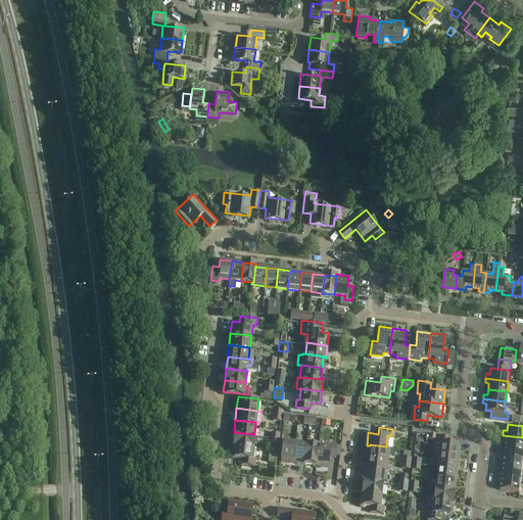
[(253,446),(254,434),(234,432),(232,443),(253,446)]
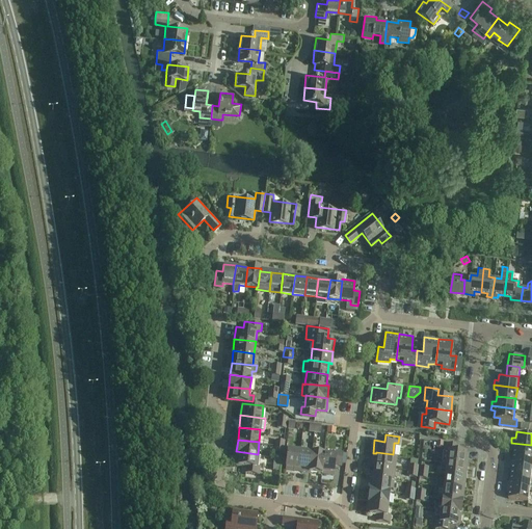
[(447,449),(445,460),(463,463),(466,451),(456,450),(457,444),(445,443),(444,449),(447,449)]
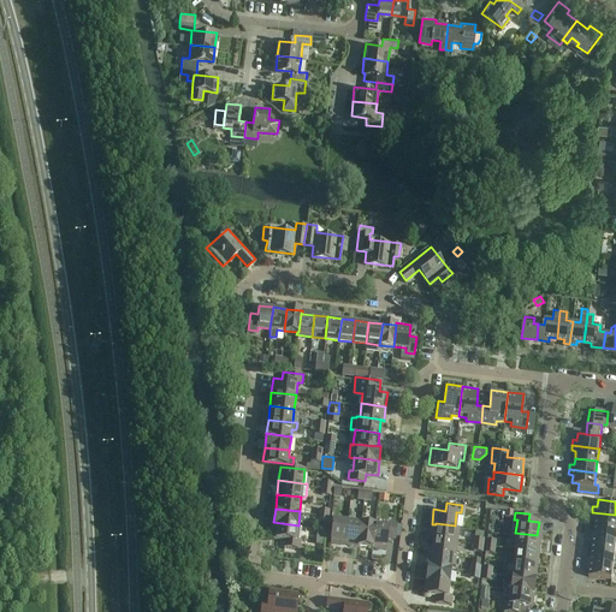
[(615,527),(615,515),(592,512),(591,517),(596,518),(594,524),(615,527)]
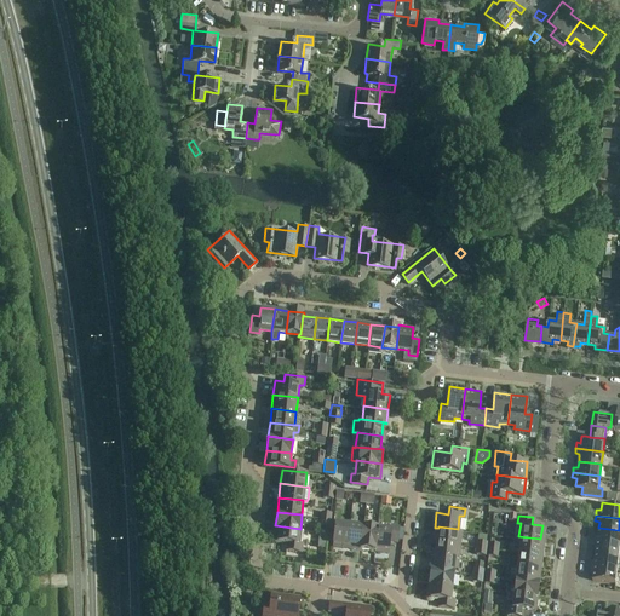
[(346,542),(349,523),(334,520),(332,545),(343,546),(343,542),(346,542)]
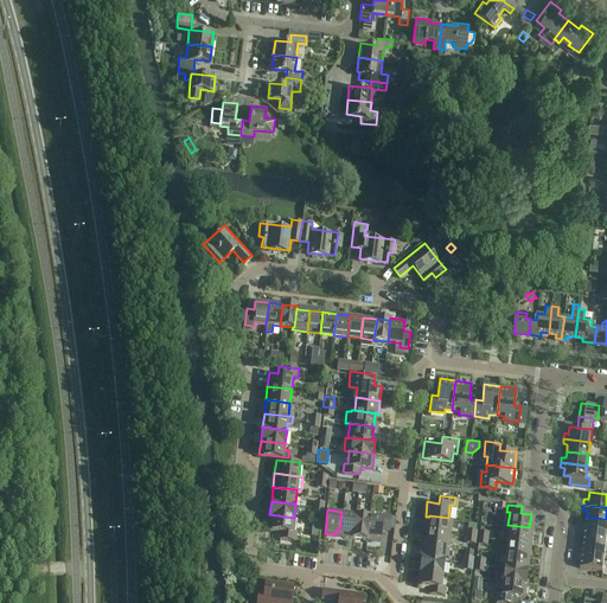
[(352,536),(355,513),(342,512),(339,531),(343,532),(342,534),(352,536)]
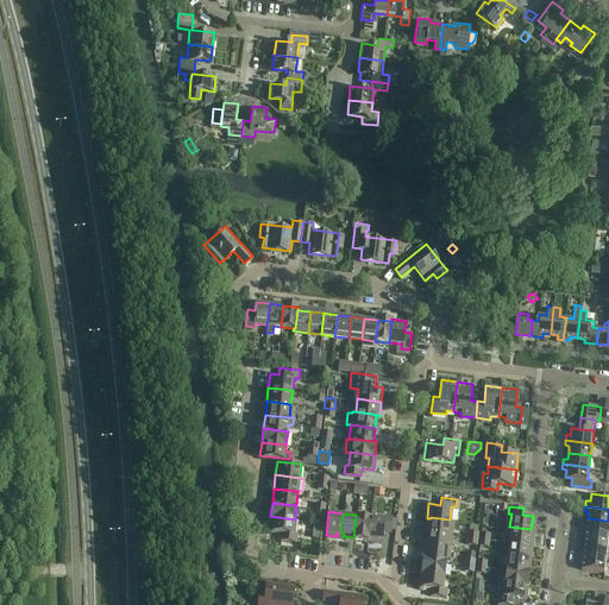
[(370,517),(368,540),(381,541),(382,529),(389,530),(391,515),(384,514),(383,518),(370,517)]
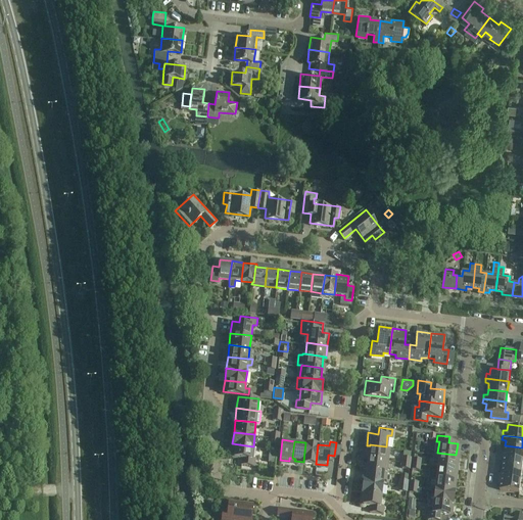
[(316,464),(318,444),(318,443),(305,442),(303,462),(316,464)]
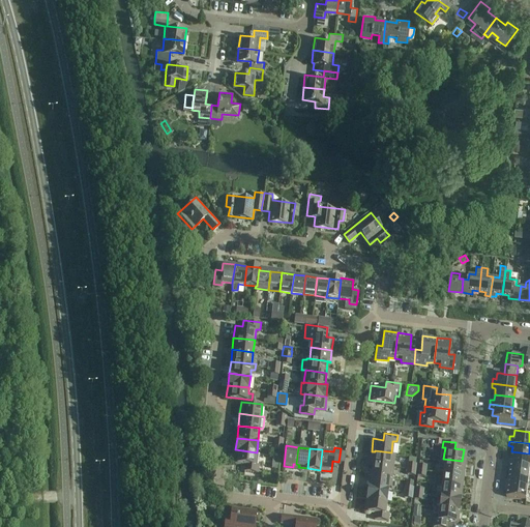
[(255,463),(257,452),(235,449),(234,462),(244,463),(243,469),(258,470),(259,463),(255,463)]
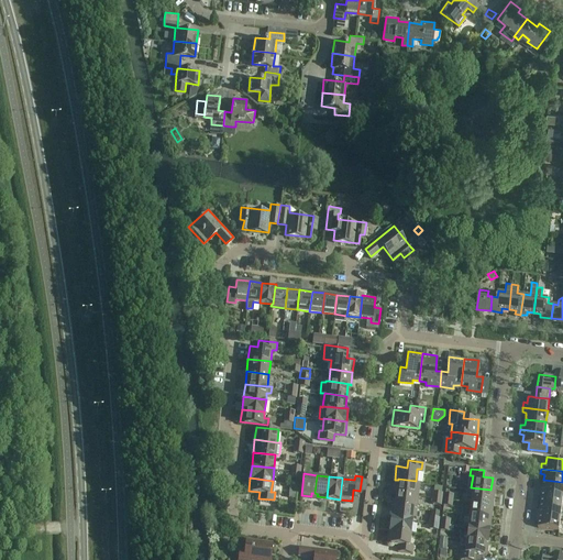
[(419,481),(416,481),(398,479),(398,480),(396,492),(417,494),(419,481)]
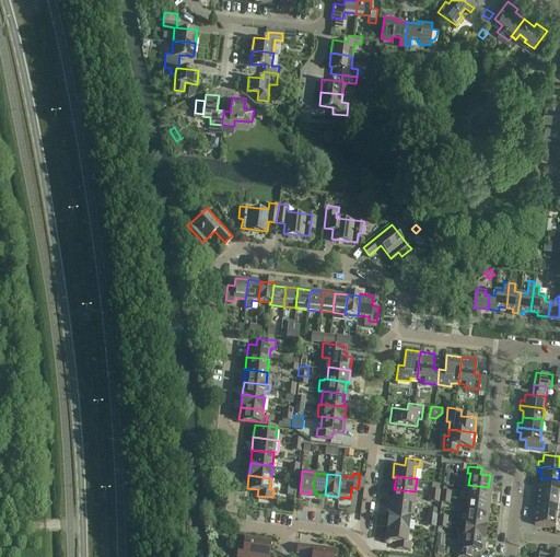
[(559,491),(559,489),(559,479),(540,477),(539,484),(536,484),(535,488),(559,491)]
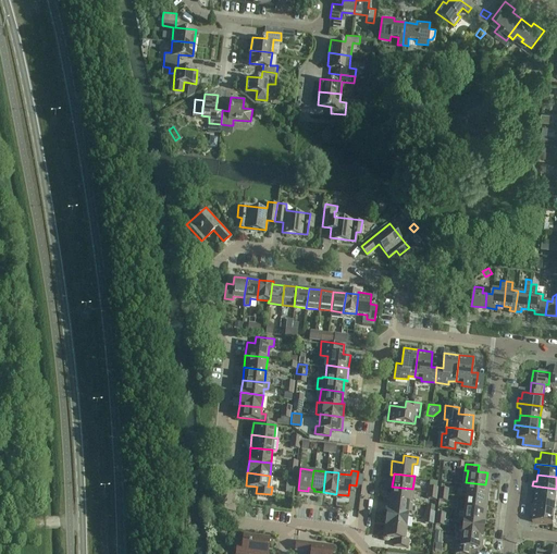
[(466,490),(465,495),(484,497),(485,484),(466,482),(461,482),(460,489),(466,490)]
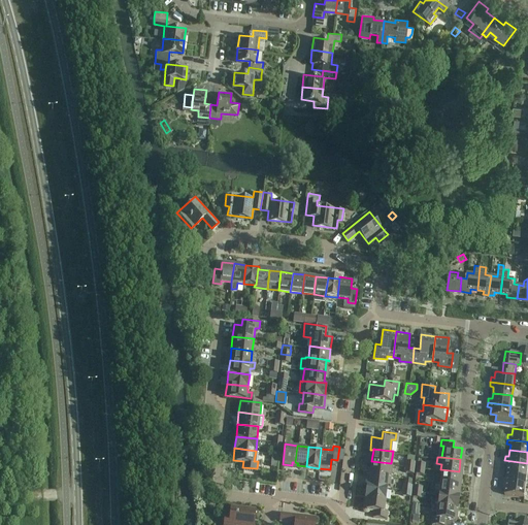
[(527,473),(527,463),(504,460),(504,464),(507,465),(507,471),(527,473)]
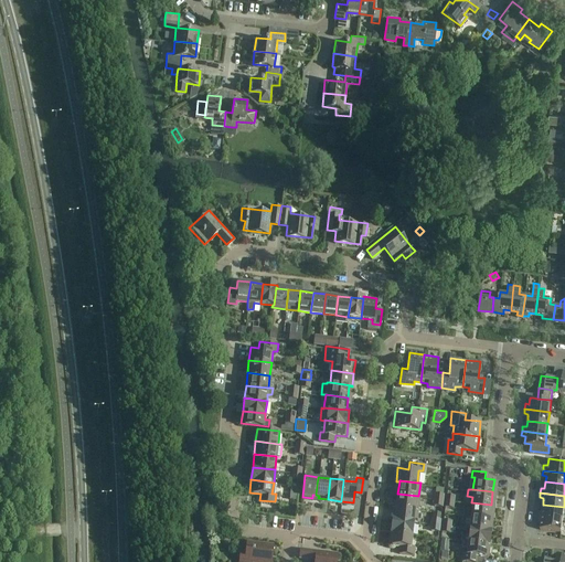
[(417,508),(418,496),(397,494),(396,506),(417,508)]
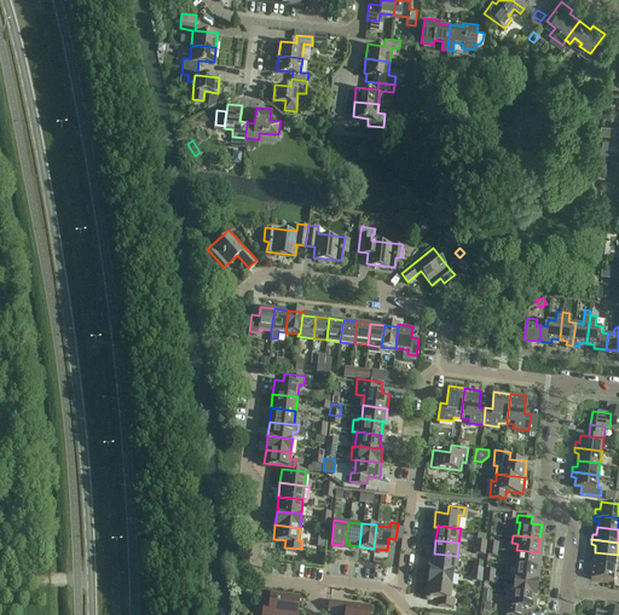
[(516,550),(515,563),(537,566),(538,552),(516,550)]
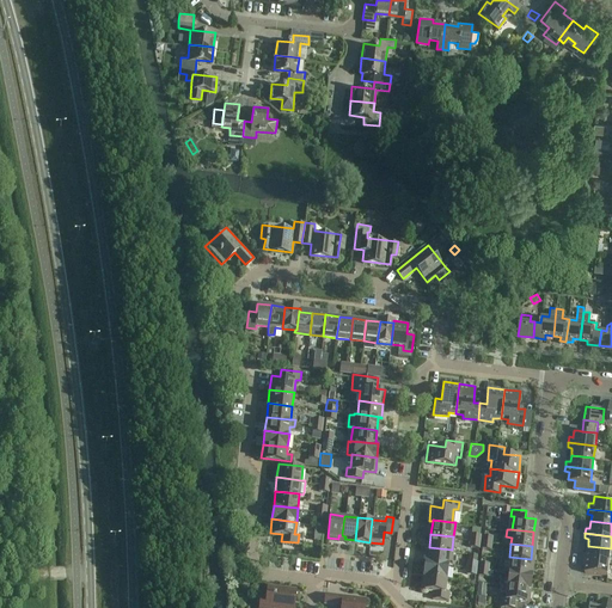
[(609,560),(611,548),(588,546),(587,552),(583,552),(582,557),(609,560)]
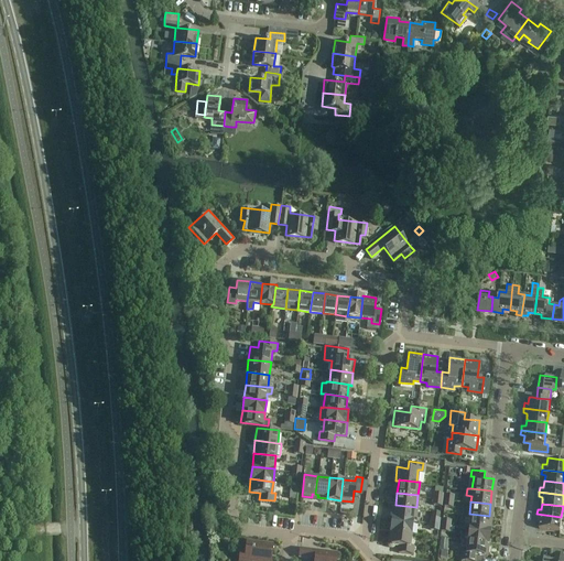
[(414,520),(416,507),(396,505),(393,517),(393,518),(412,520),(414,520)]
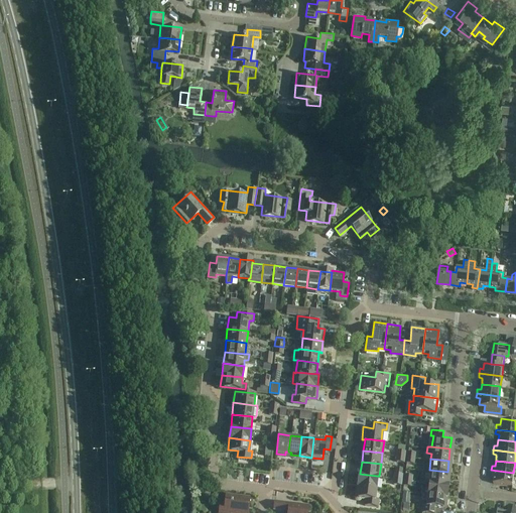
[(392,477),(402,478),(402,473),(402,472),(402,467),(396,466),(395,472),(393,471),(392,477)]
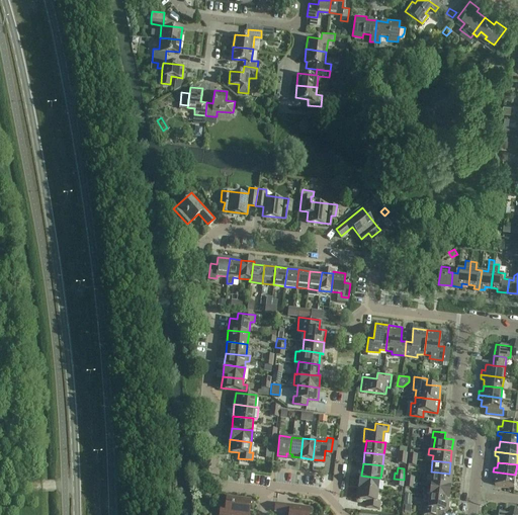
[(431,471),(429,484),(447,486),(449,474),(431,471)]
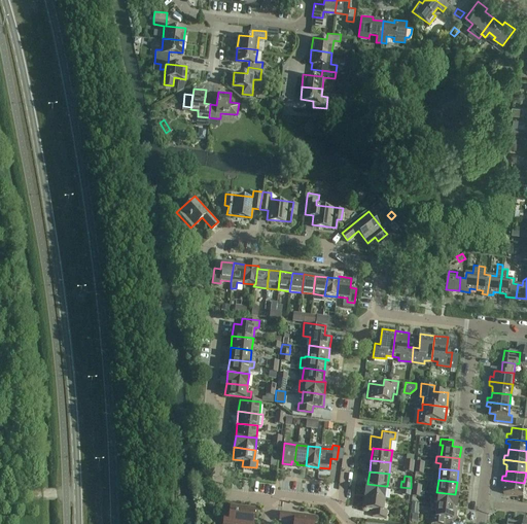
[(523,494),(524,483),(501,480),(500,484),(504,485),(503,491),(523,494)]
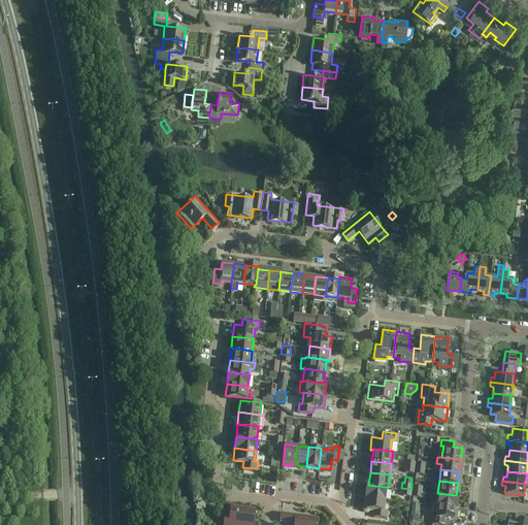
[(368,485),(368,484),(366,483),(364,496),(385,498),(386,487),(368,485)]
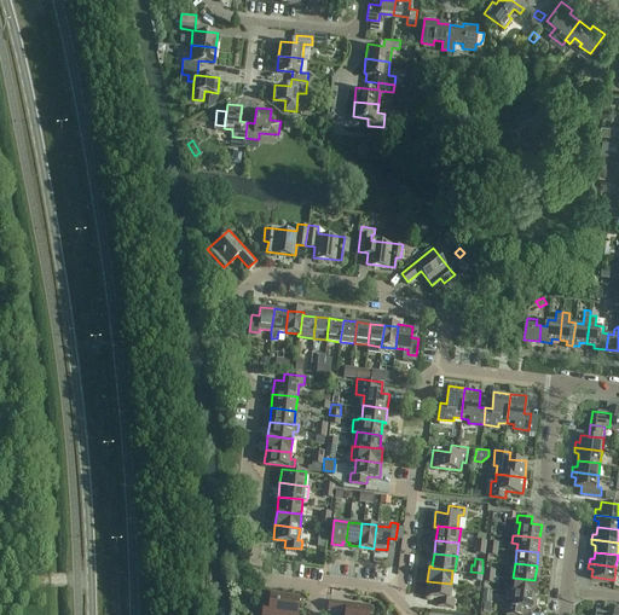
[(513,578),(512,591),(533,593),(534,580),(513,578)]
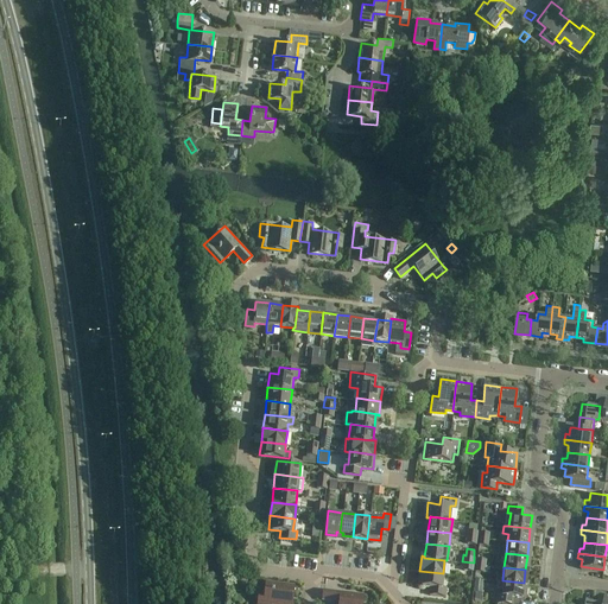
[(441,585),(443,573),(419,571),(418,584),(430,585),(429,592),(444,595),(445,586),(441,585)]
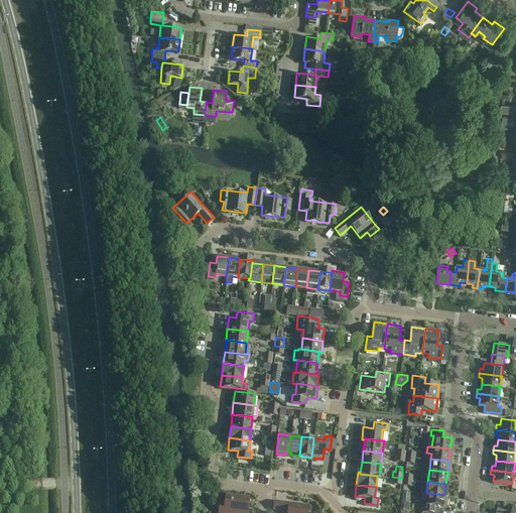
[(217,512),(247,512),(249,495),(225,492),(224,502),(222,512),(218,511),(217,512)]
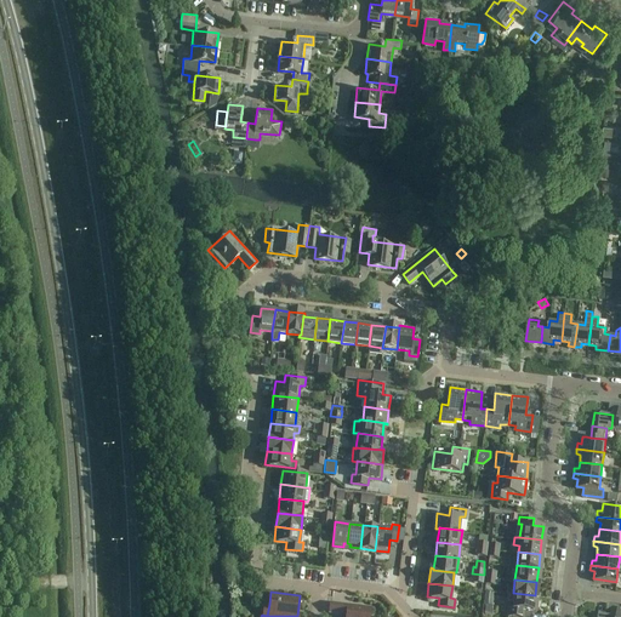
[(513,593),(507,592),(506,599),(512,600),(512,605),(507,605),(506,613),(523,616),(527,616),(528,609),(533,610),(535,596),(535,595),(513,593)]
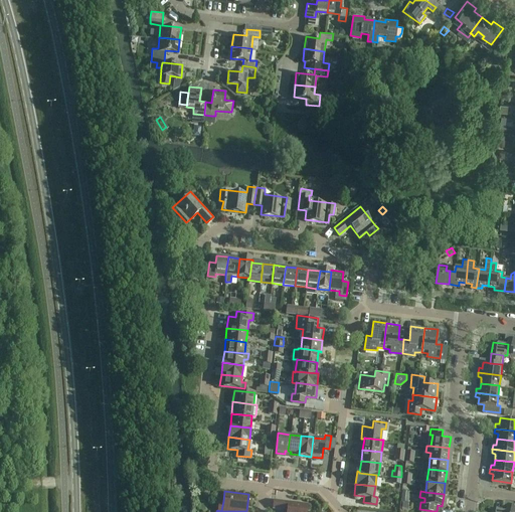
[(306,511),(307,503),(274,498),(273,507),(287,509),(286,511),(306,511)]
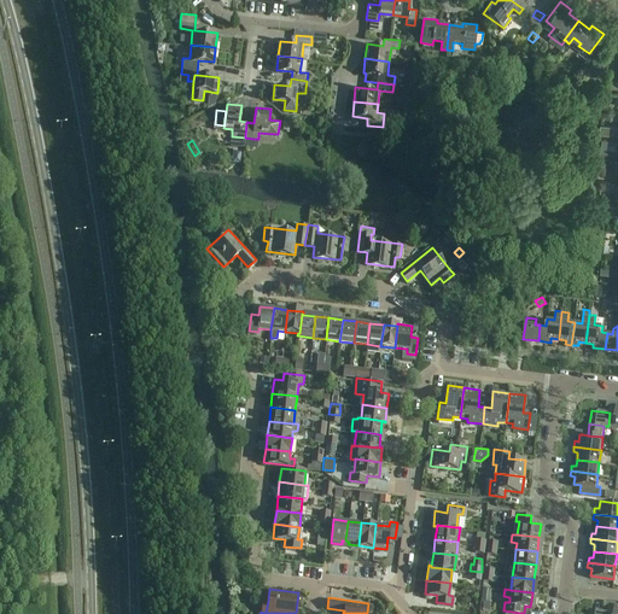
[(613,613),(614,604),(616,600),(605,598),(605,604),(608,606),(608,612),(590,609),(589,613),(613,613)]
